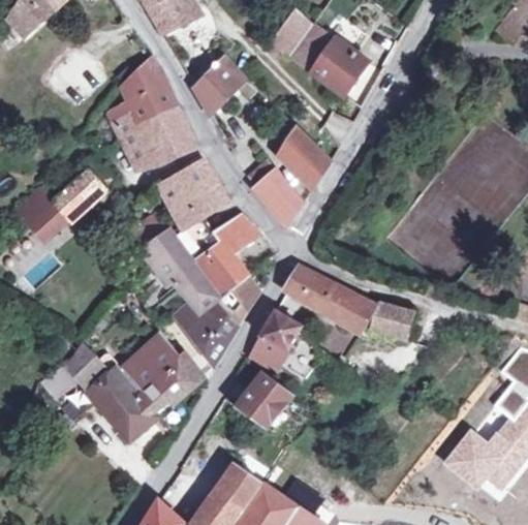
[(23,0),(11,17),(25,35),(54,6),(61,0),(23,0)]
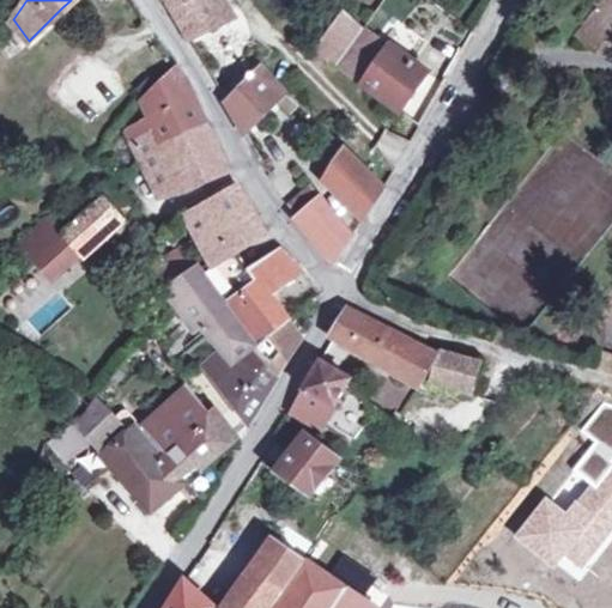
[(167,0),(187,34),(232,12),(224,0),(167,0)]
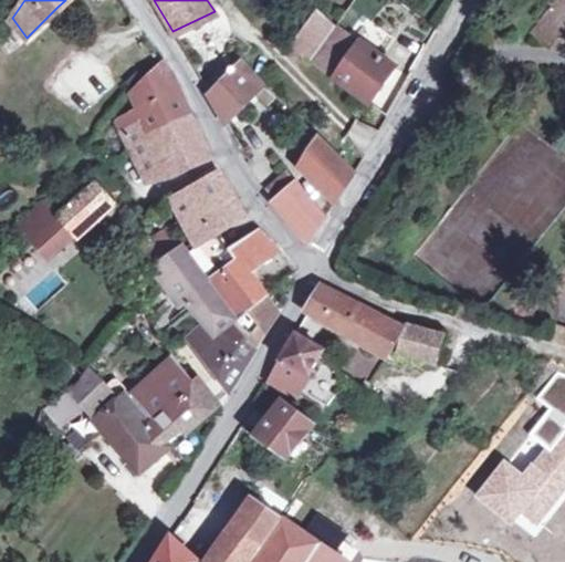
[(553,0),(545,10),(555,18),(564,4),(564,0),(553,0)]
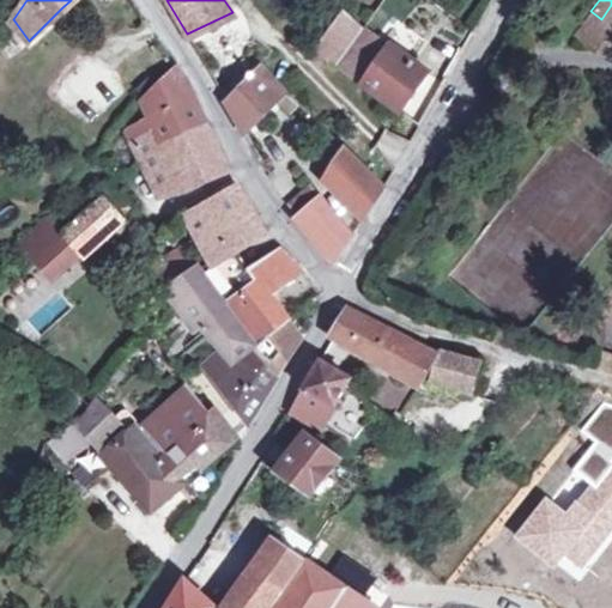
[(400,108),(426,70),(411,60),(414,55),(411,52),(423,36),(376,5),(362,25),(335,62),(362,80),(400,108)]
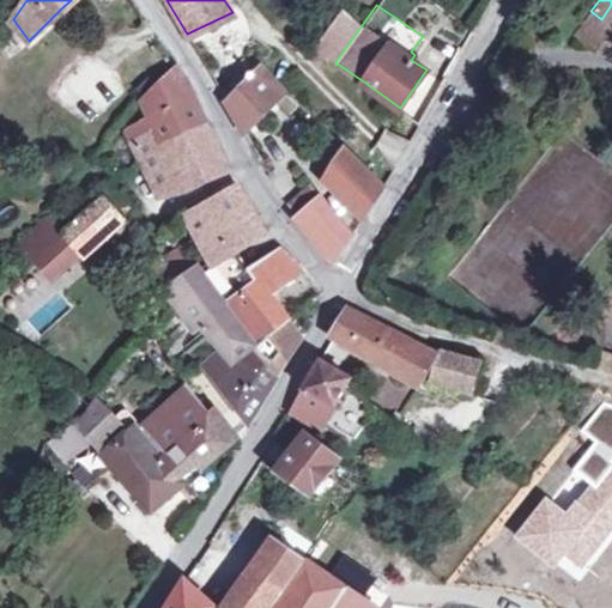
[(164,143),(181,178),(186,187),(228,168),(206,120),(185,74),(175,64),(140,96),(152,117),(139,125),(137,120),(125,127),(131,141),(138,156),(164,143)]
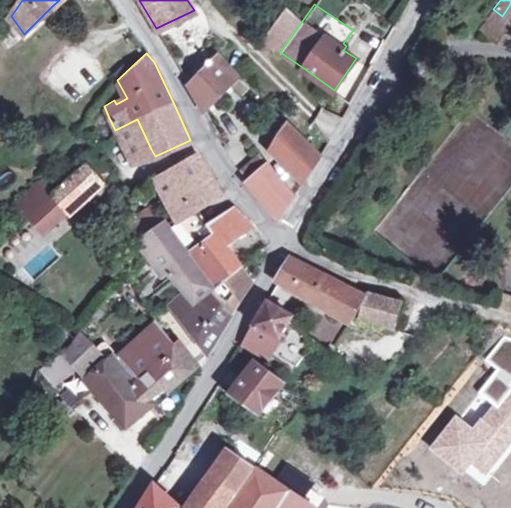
[(216,53),(187,83),(202,108),(236,74),(216,53)]
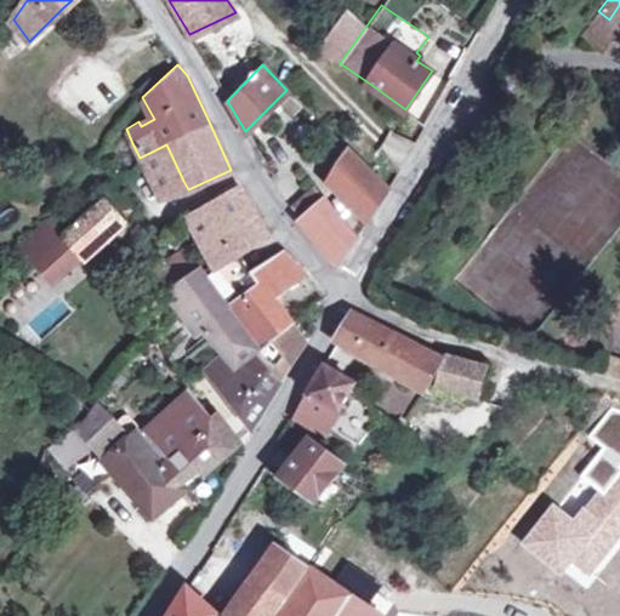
[(377,143),(396,158),(407,144),(390,130),(377,143)]
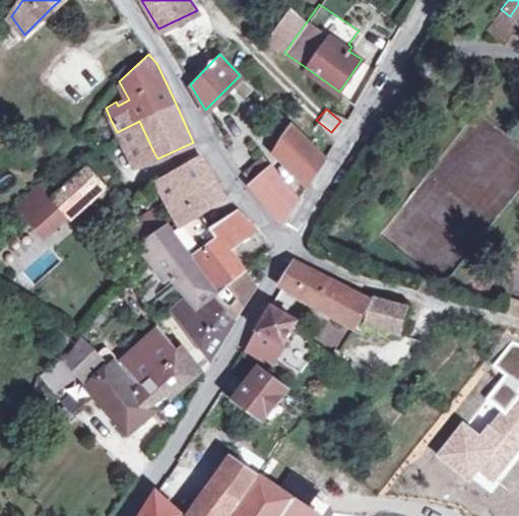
[(139,121),(117,132),(118,134),(132,160),(153,151),(139,121)]
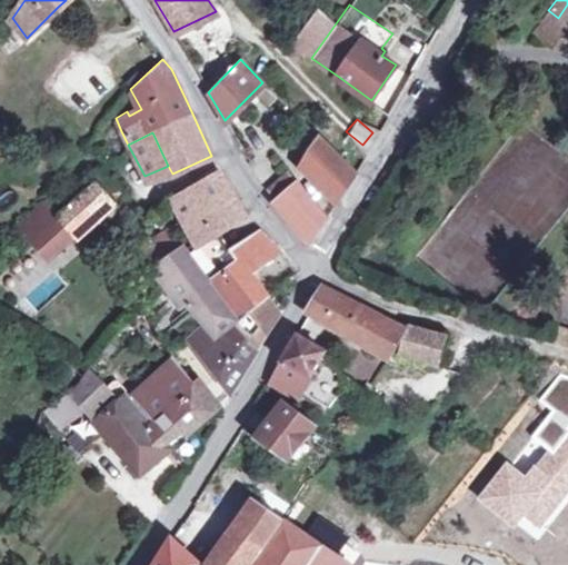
[(337,200),(356,170),(341,159),(342,158),(324,138),(304,166),(337,200)]
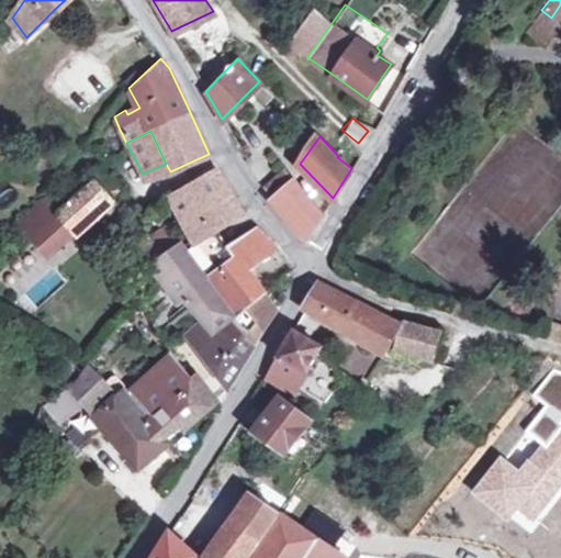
[(183,220),(181,222),(193,243),(244,213),(217,167),(171,193),(183,220)]
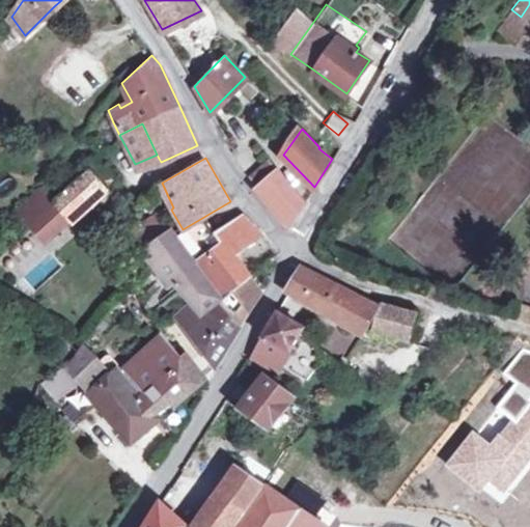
[(260,182),(277,168),(271,160),(254,174),(260,182)]
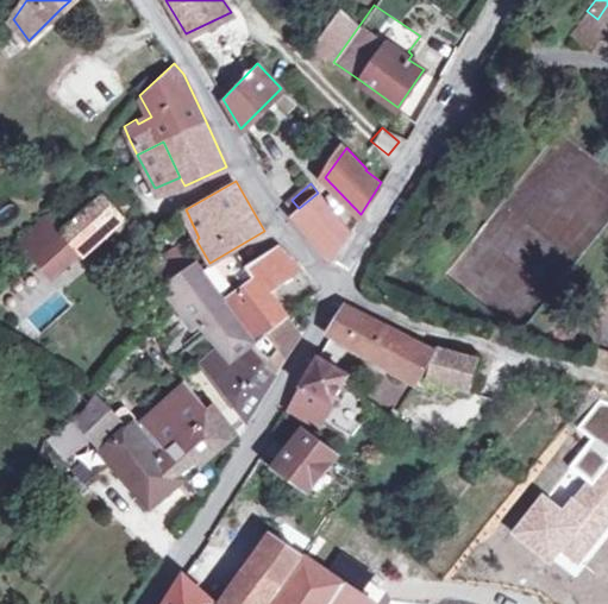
[(114,186),(105,194),(121,212),(131,202),(114,186)]
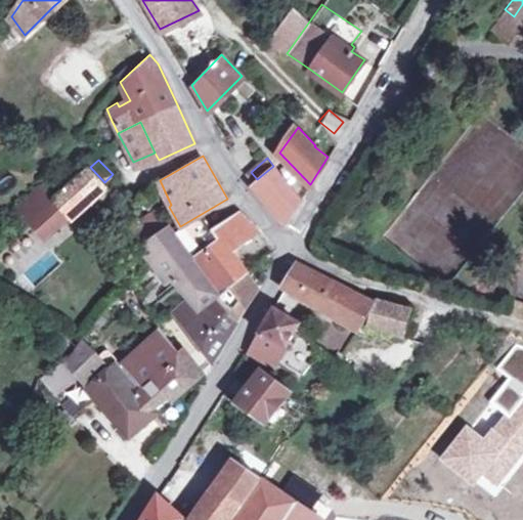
[(104,182),(90,167),(87,165),(52,198),(39,181),(17,206),(44,236),(70,215),(72,216),(106,185),(104,182)]
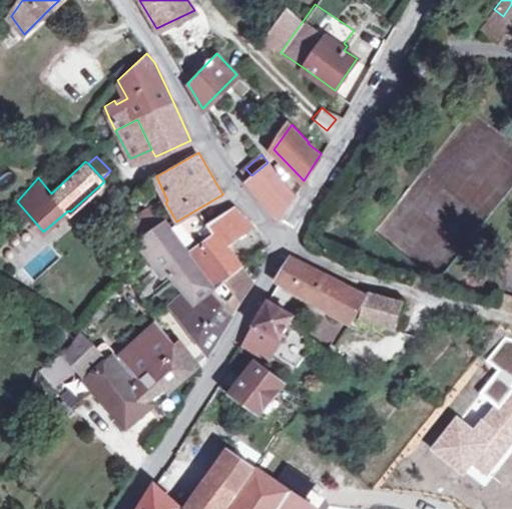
[(268,162),(251,175),(244,180),(279,218),(294,194),(284,183),(277,175),(268,163),(268,162)]
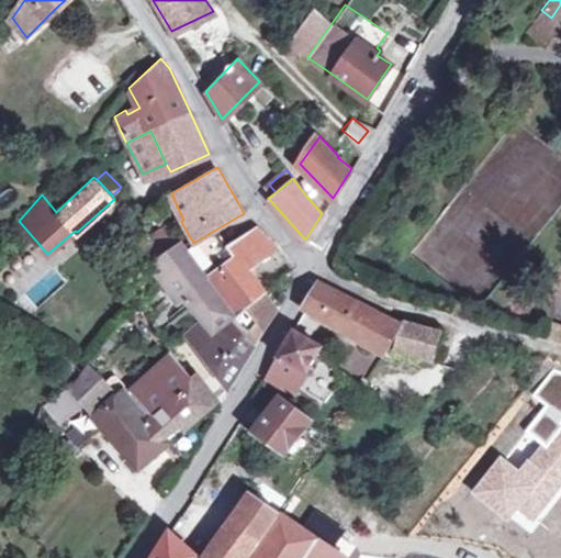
[(201,272),(190,257),(165,223),(131,245),(148,268),(153,266),(166,283),(142,305),(159,330),(192,305),(204,320),(187,334),(227,389),(232,383),(276,308),(266,294),(262,291),(244,265),(278,246),(256,225),(227,245),(235,254),(205,276),(203,277),(201,272)]
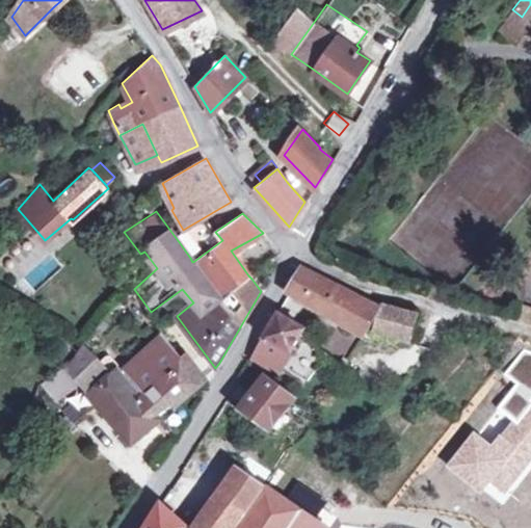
[(190,235),(180,243),(190,258),(200,249),(190,235)]
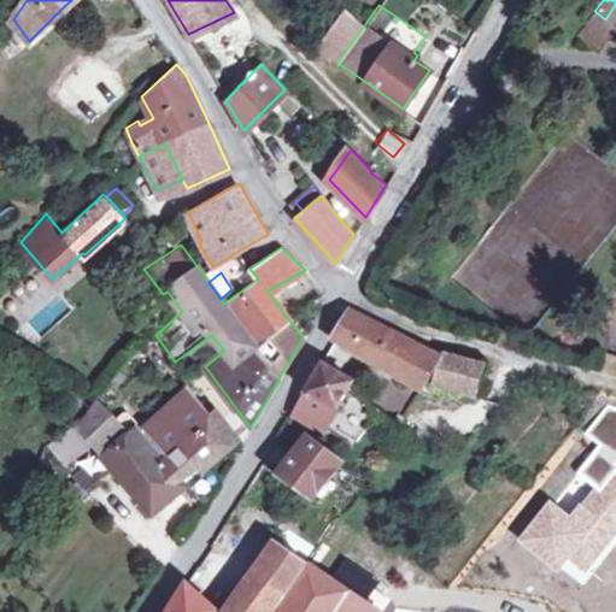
[(440,354),(435,352),(393,329),(391,331),(361,315),(351,310),(347,307),(330,334),(422,387),(426,381),(440,354)]
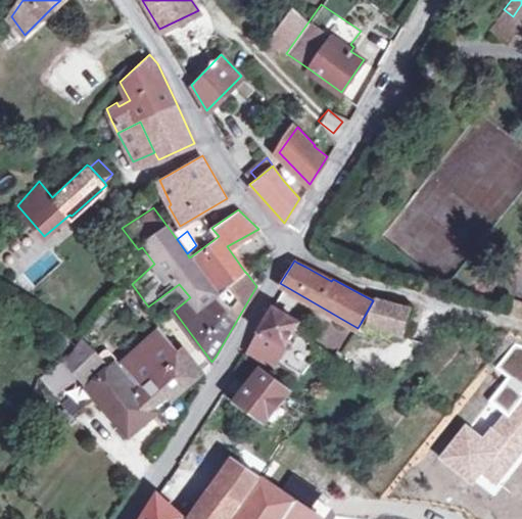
[(373,300),(361,323),(404,336),(412,305),(375,295),(369,298),(373,300)]
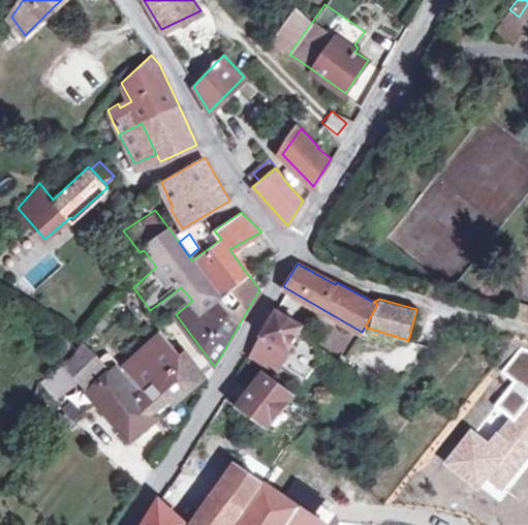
[(298,332),(302,325),(275,309),(250,352),(278,367),(279,365),(301,376),(320,350),(298,332)]
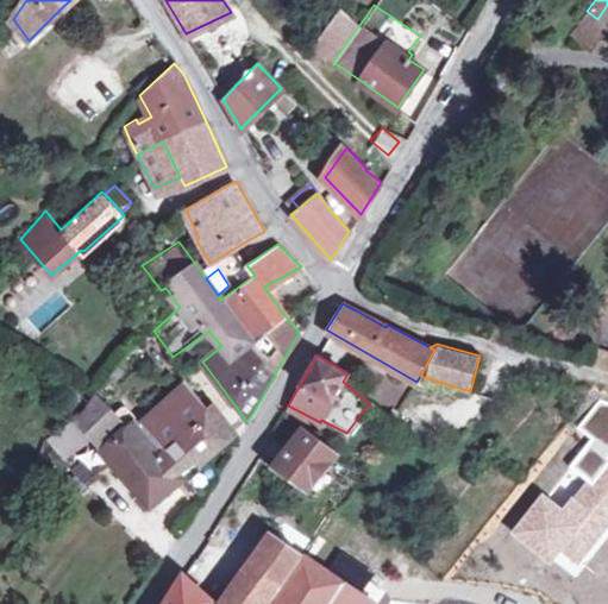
[(63,401),(76,416),(76,419),(91,434),(96,441),(99,445),(98,446),(151,505),(181,480),(199,501),(200,499),(215,473),(204,460),(237,432),(214,404),(207,413),(182,383),(140,421),(163,453),(160,455),(136,426),(132,421),(125,428),(121,425),(96,397),(91,404),(87,401),(75,385),(63,401)]
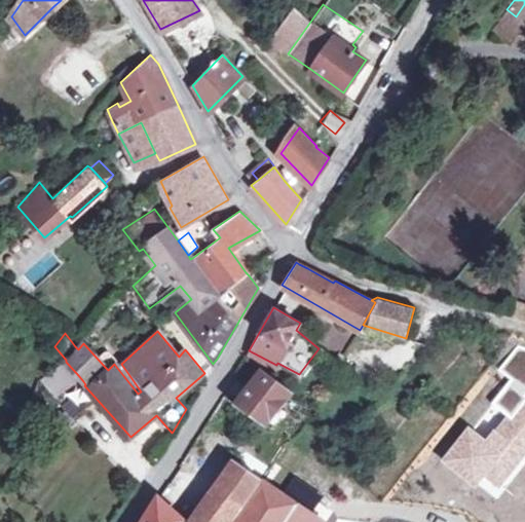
[(486,439),(466,423),(439,456),(494,501),(524,463),(524,343),(516,339),(496,361),(505,379),(490,398),(508,412),(486,439)]
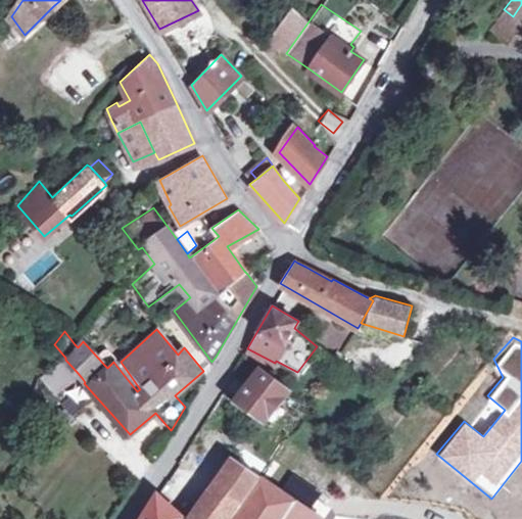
[(65,360),(65,358),(41,376),(53,391),(78,373),(65,360)]
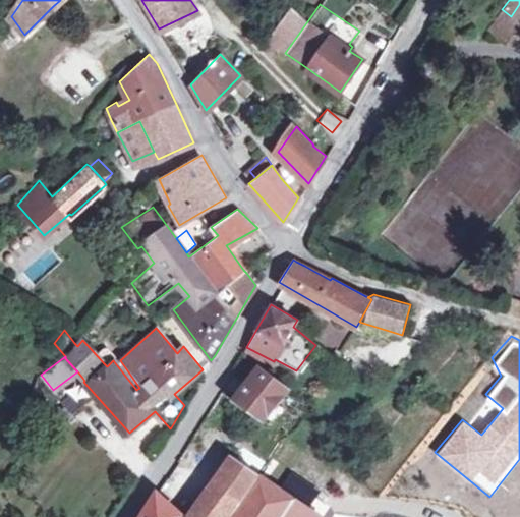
[(264,419),(290,387),(261,365),(233,399),(264,419)]
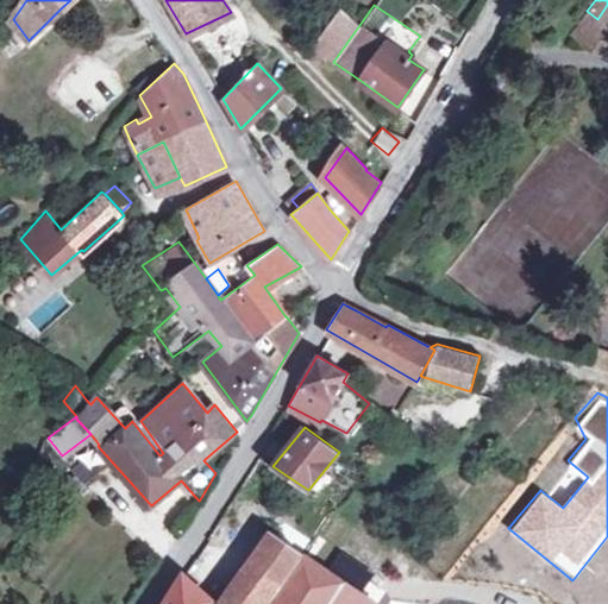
[(263,603),(302,552),(274,532),(221,603),(263,603)]
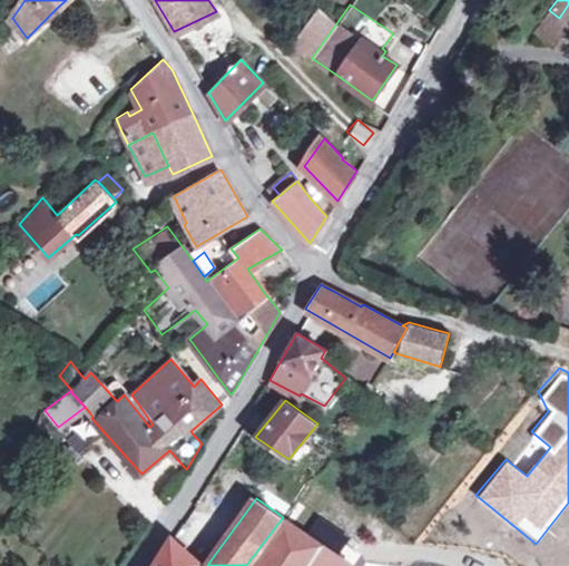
[(310,565),(324,545),(286,519),(254,565),(310,565)]
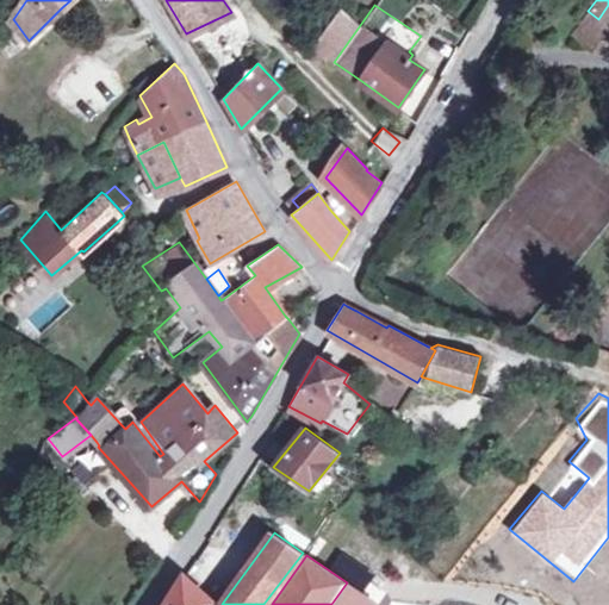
[(216,604),(213,603),(184,574),(163,604),(216,604)]
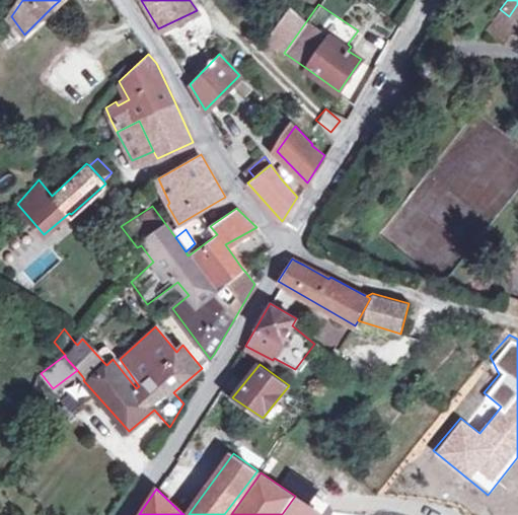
[(314,514),(317,511),(295,496),(282,514),(314,514)]
